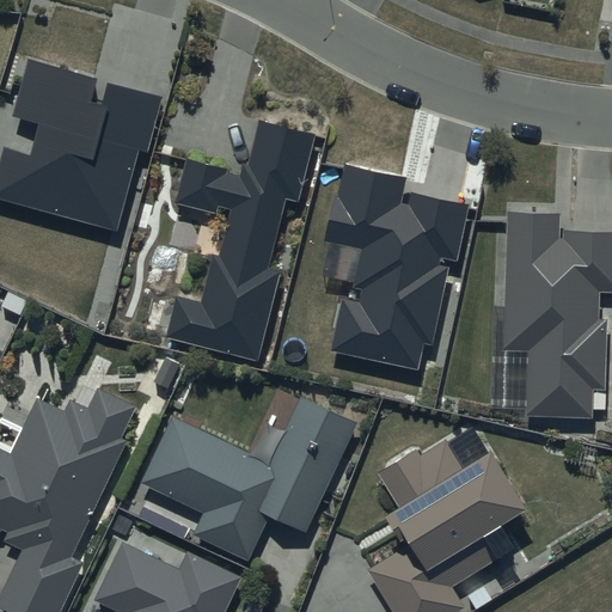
[(98,79),(28,60),(13,116),(40,123),(31,155),(4,147),(0,159),(0,200),(118,232),(140,151),(147,152),(161,97),(106,83),(101,104),(92,102),(98,79)]
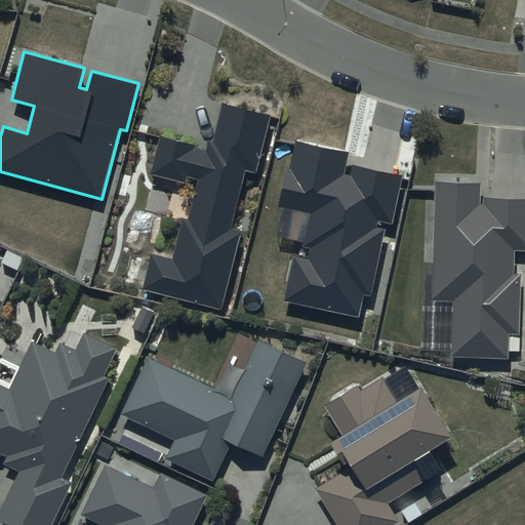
[(256,172),(271,115),(223,104),(212,140),(208,139),(205,152),(196,150),(197,146),(161,136),(151,174),(185,183),(186,176),(199,179),(189,220),(184,219),(173,260),(151,255),(143,289),(221,309),(240,234),(230,231),(245,170),(256,172)]
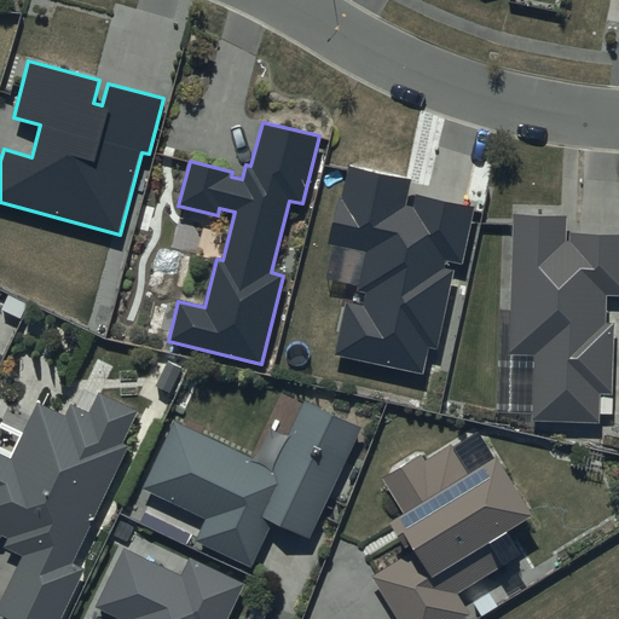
[(351,307),(342,350),(418,366),(424,339),(433,340),(447,272),(438,271),(443,252),(458,255),(468,209),(421,198),(417,218),(400,214),(406,181),(353,171),(346,203),(341,202),(334,239),(374,248),(365,285),(374,287),(368,311),(351,307)]
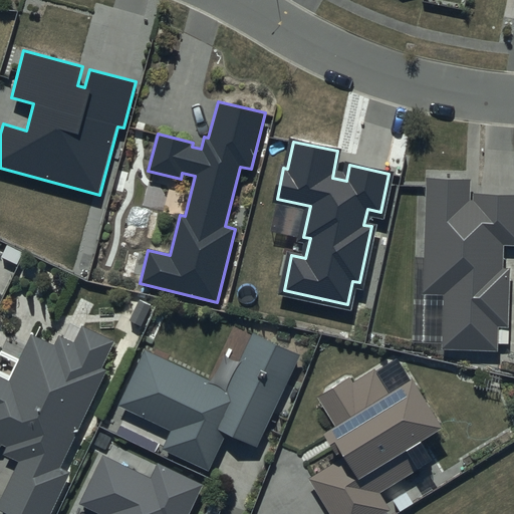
[(513,195),(472,194),(473,181),(427,179),(422,291),(442,292),(440,348),(495,350),(496,324),(508,325),(510,269),(500,268),(501,243),(513,243),(513,195)]
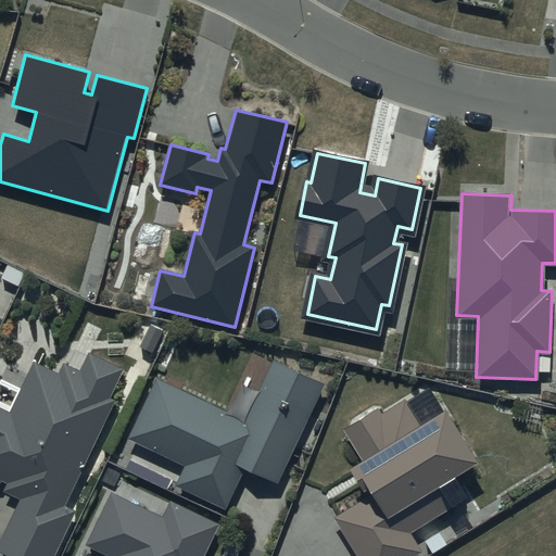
[(0,543),(0,552),(9,555),(53,555),(75,512),(64,506),(114,401),(110,399),(123,369),(89,354),(80,371),(63,363),(59,374),(33,362),(10,411),(0,406),(0,483),(5,487),(2,493),(21,501),(0,543)]
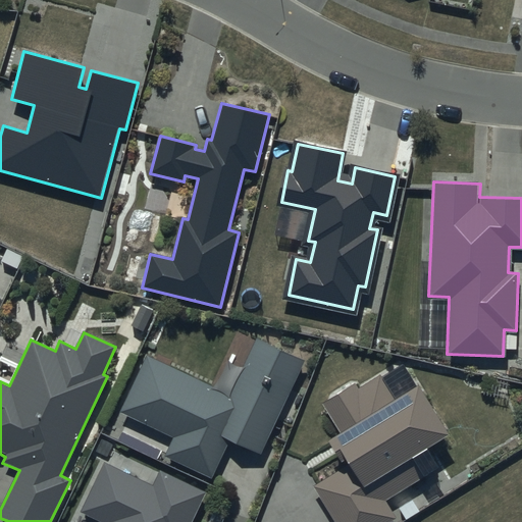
[(306,359),(255,335),(228,392),(147,354),(119,413),(173,437),(165,456),(211,477),(229,438),(262,454),(306,359)]
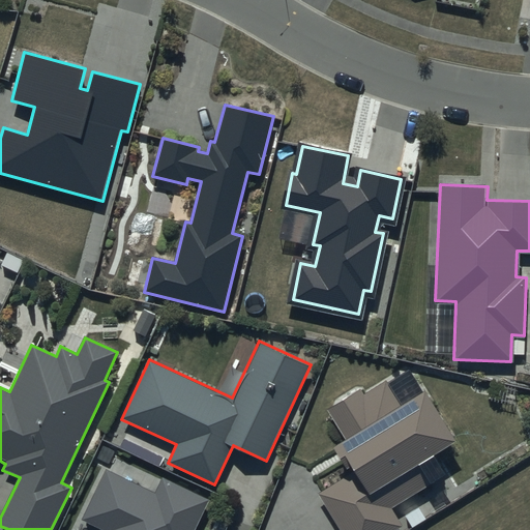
[(361,388),(326,410),(344,439),(331,447),(349,475),(320,494),(342,529),(390,529),(400,525),(388,508),(443,474),(432,455),(455,441),(425,391),(402,406),(385,380),(364,393),(361,388)]
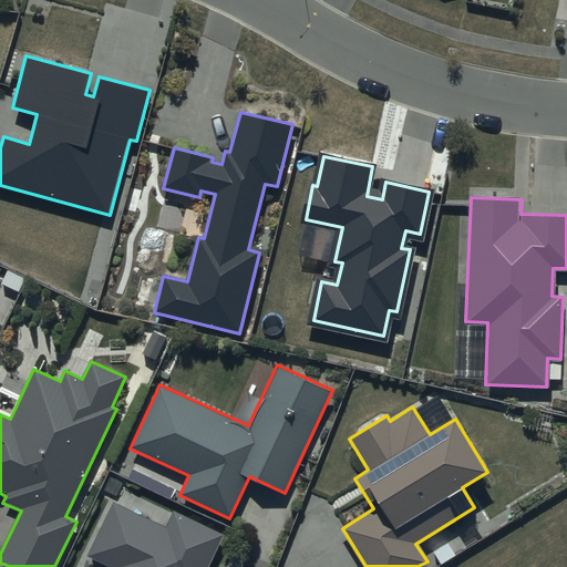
[(209,566),(225,535),(174,511),(165,527),(114,503),(88,556),(110,566),(209,566)]
